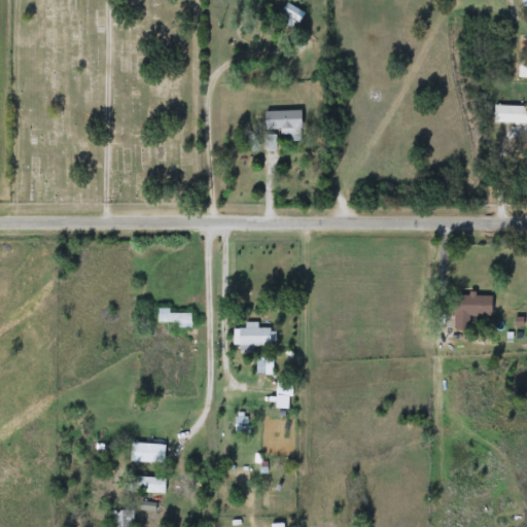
[(295,25),(268,9),(273,0),(275,0),(301,14),(295,25)]
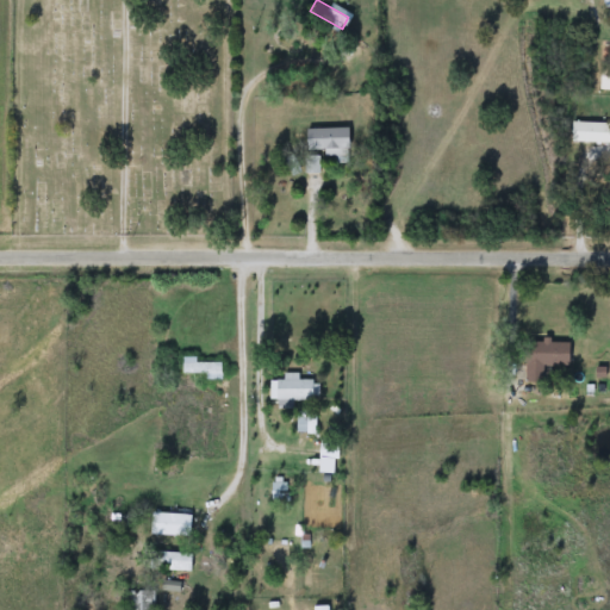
[(609,143),(572,143),(572,124),(609,124),(609,143)]
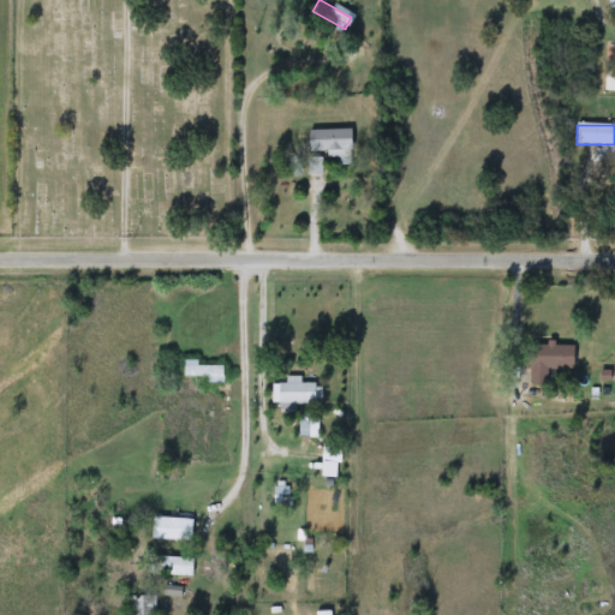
[(309,131),(351,130),(352,154),(310,155),(309,131)]
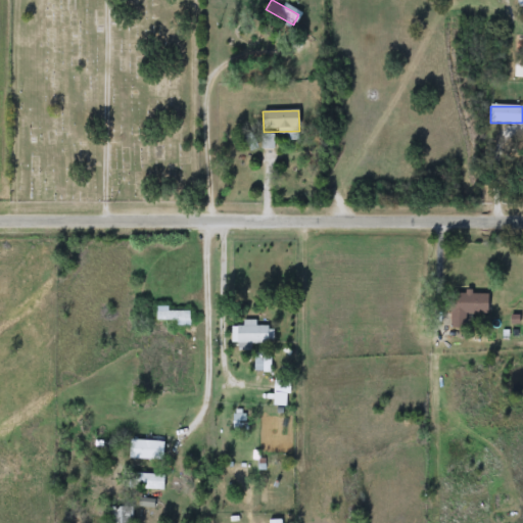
[(488,314),(466,314),(466,329),(450,329),(450,292),(488,292),(488,314)]
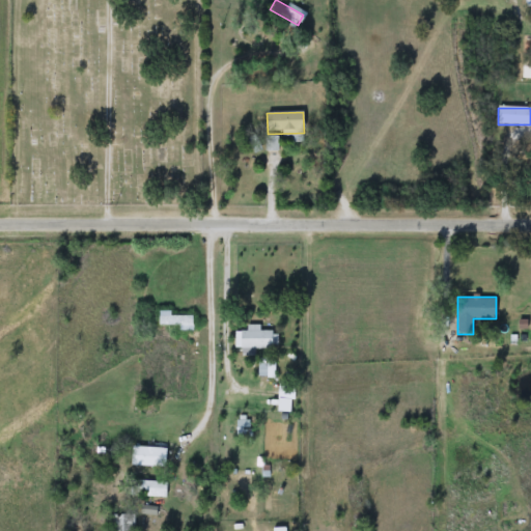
[(193,329),(160,329),(160,312),(170,312),(170,316),(193,316),(193,329)]
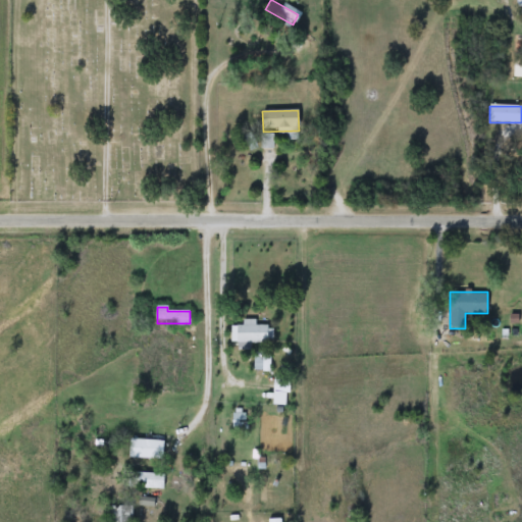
[(244,325),(244,323),(273,322),(273,342),(230,343),(230,325),(244,325)]
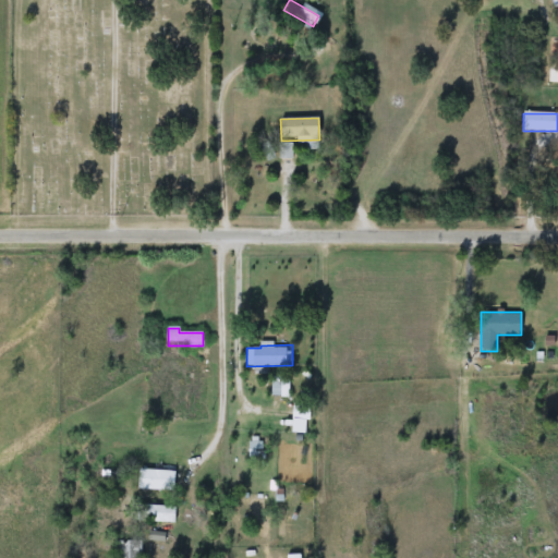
[(289,378),(289,397),(273,397),(273,378),(289,378)]
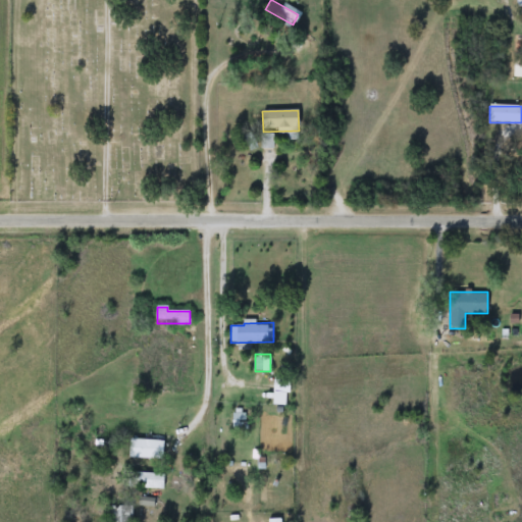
[(284,405),(273,405),(273,393),(284,393),(284,405)]
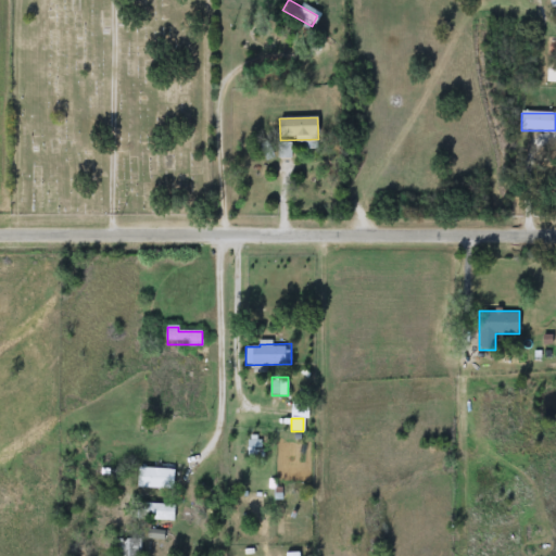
[(138,489),(138,469),(174,469),(174,489),(138,489)]
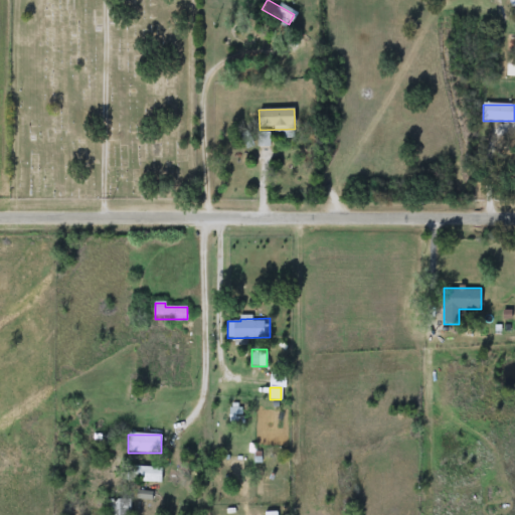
[(161,482),(130,482),(130,467),(161,467),(161,482)]
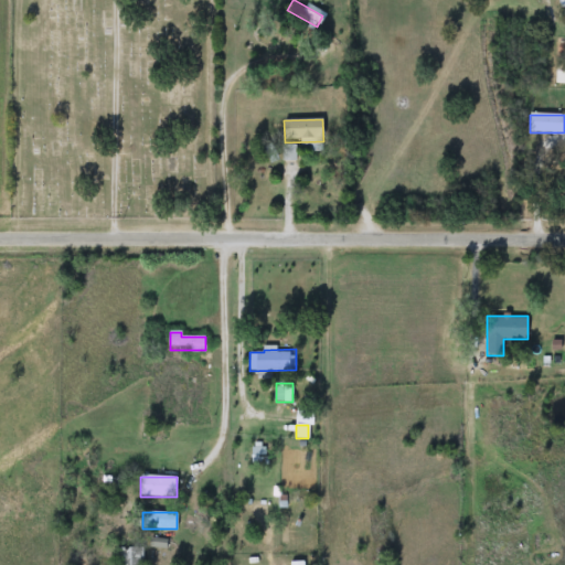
[(144,548),(144,564),(120,564),(120,548),(144,548)]
